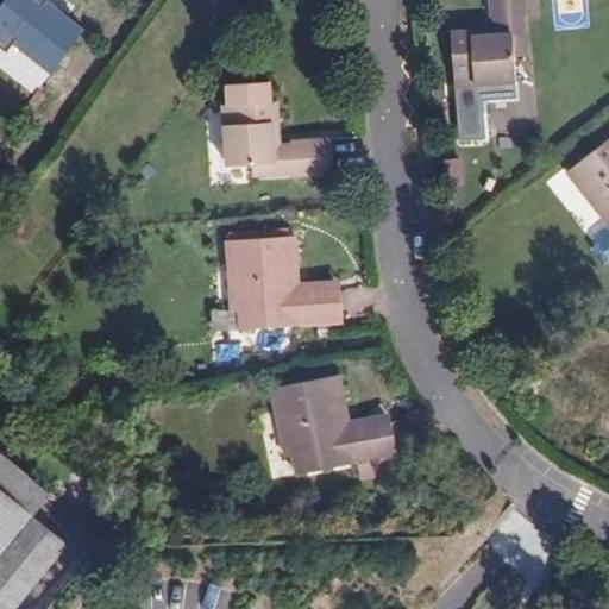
[(48,0),(4,0),(0,5),(0,48),(6,54),(14,42),(51,70),(83,30),(48,1),(48,0)]
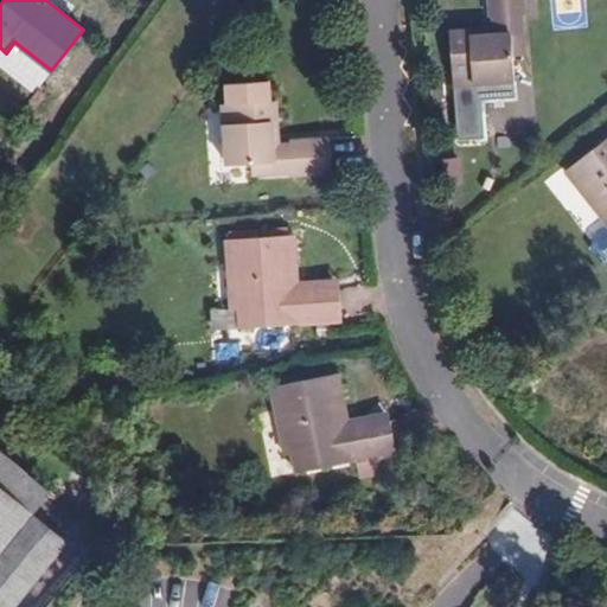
[(524,0),(490,0),(491,18),(494,18),(494,30),(496,34),(472,36),(472,31),(451,32),(454,85),(515,82),(512,57),(524,57),(522,17),(525,16),(524,0)]
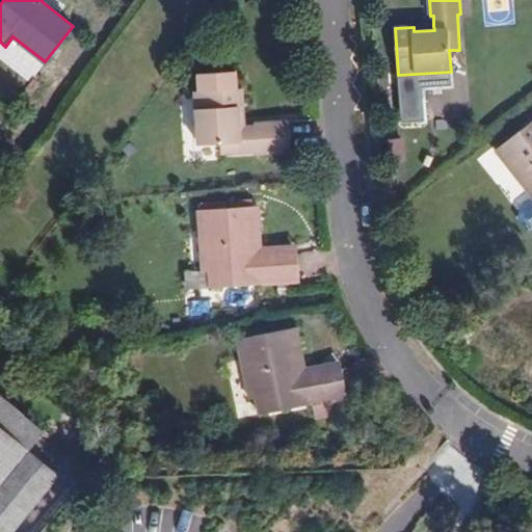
[(238,71),(201,73),(202,90),(196,91),(200,144),(221,142),(222,153),(258,151),(258,154),(292,152),(290,122),(256,124),(256,127),(246,127),(241,128),(240,107),(244,107),(243,88),(239,88),(238,71)]
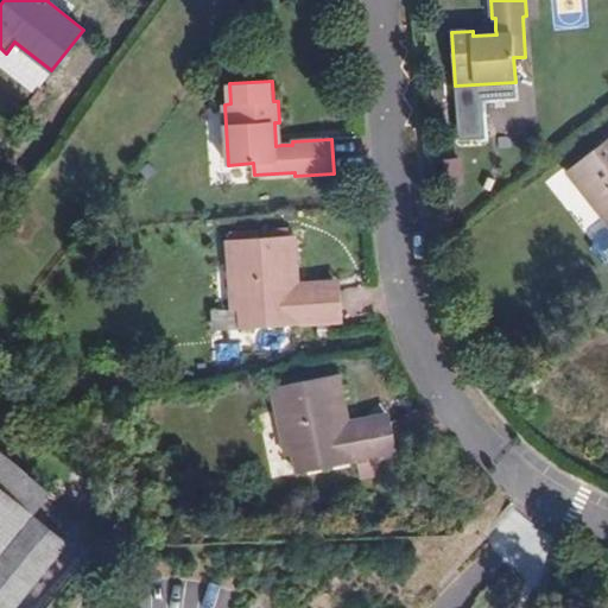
[(607,139),(568,171),(607,222),(607,139)]
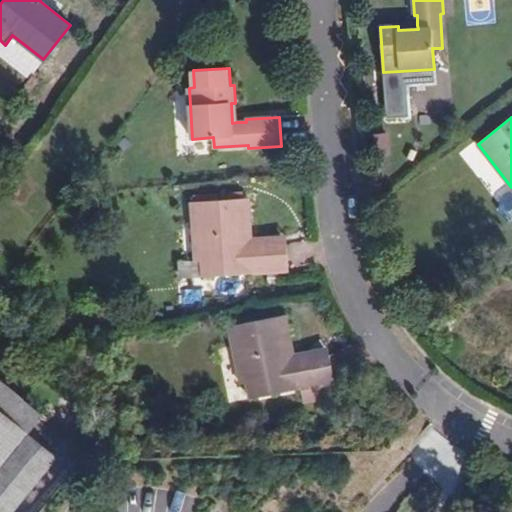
[(288,272),(286,242),(258,243),(258,247),(247,248),(246,238),(252,238),(249,198),(191,202),(196,262),(202,262),(203,277),(288,272)]
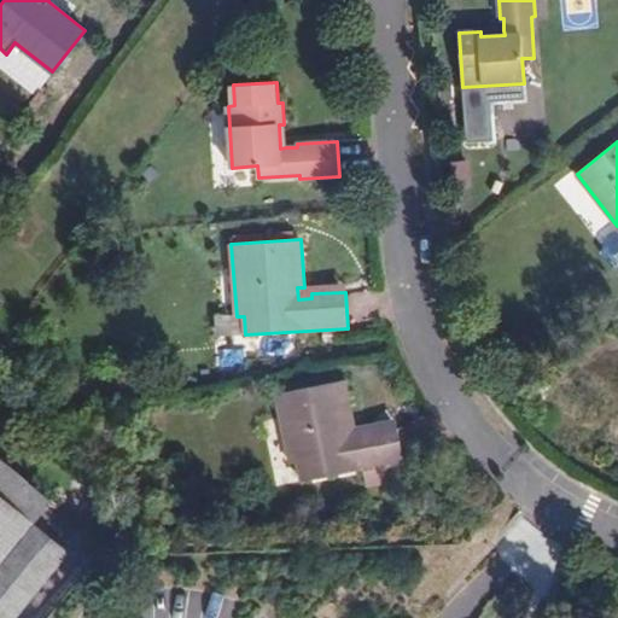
[(312,293),(345,292),(344,285),(304,287),(297,287),(298,299),(312,298),(312,293)]
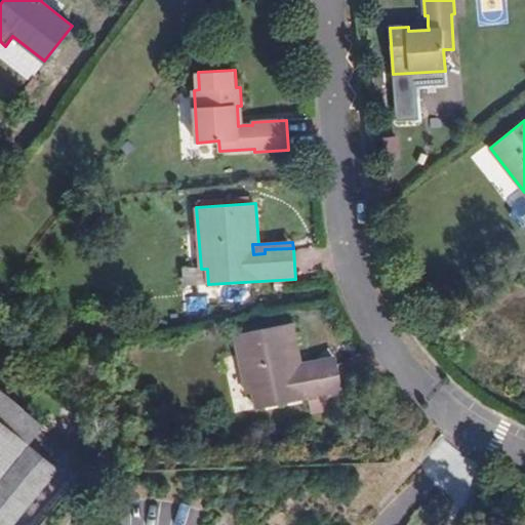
[(345,403),(336,362),(309,368),(309,372),(297,374),(295,364),(301,363),(292,323),(235,335),(247,395),(253,394),(257,409),(308,399),(310,410),(345,403)]
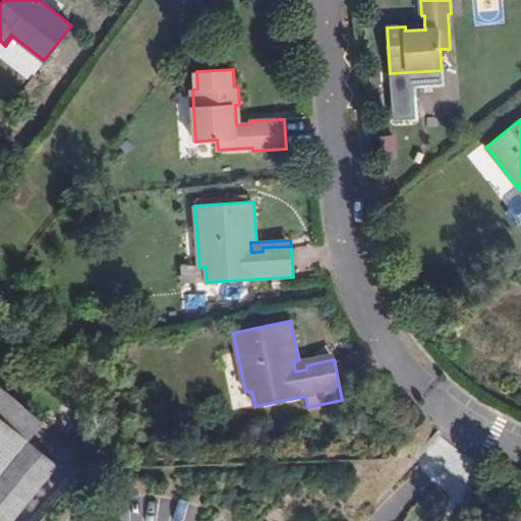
[(306,365),(334,359),(333,354),(299,360),(293,361),(295,371),(306,369),(306,365)]
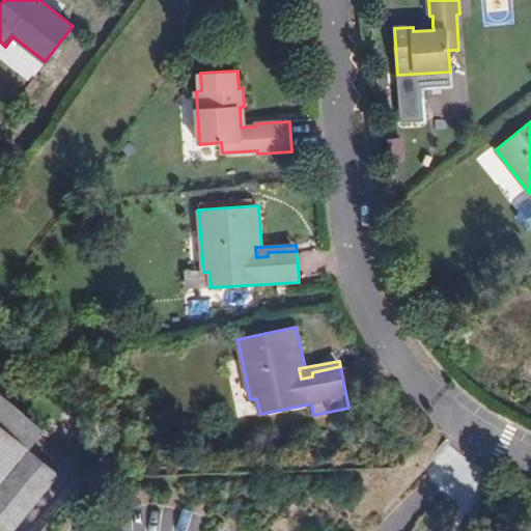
[(22,415),(0,395),(0,530),(15,530),(61,475),(29,448),(43,431),(22,415)]
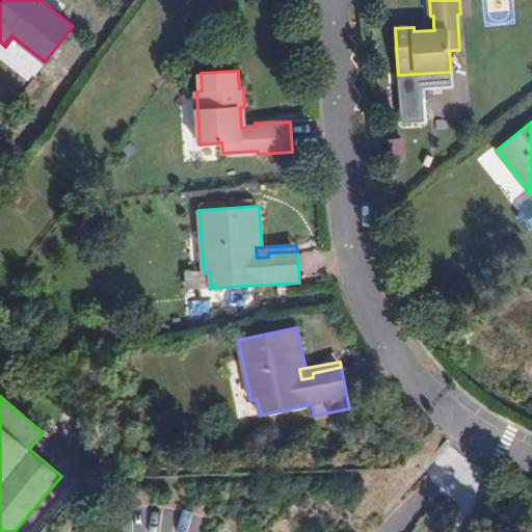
[(33,402),(22,416),(43,432),(54,419),(33,402)]
